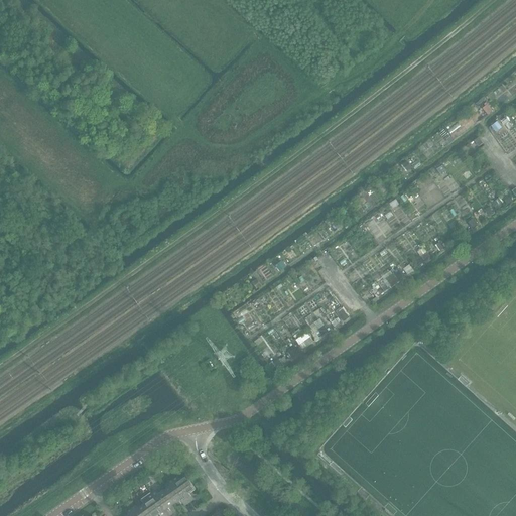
[(486,106),(483,109),(488,115),(493,111),(486,103),(484,104),(486,106)]
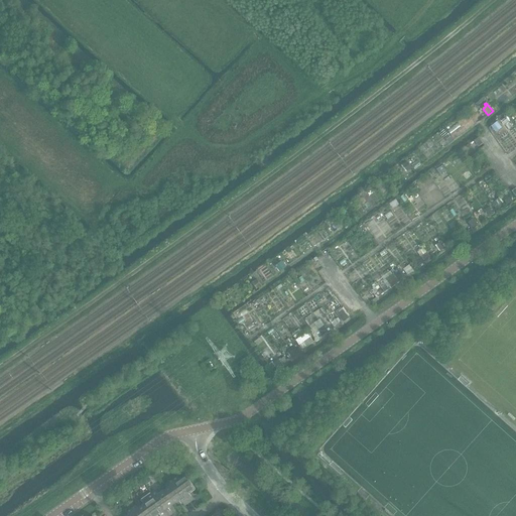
[(497,122),(491,126),(496,132),(502,128),(497,122)]
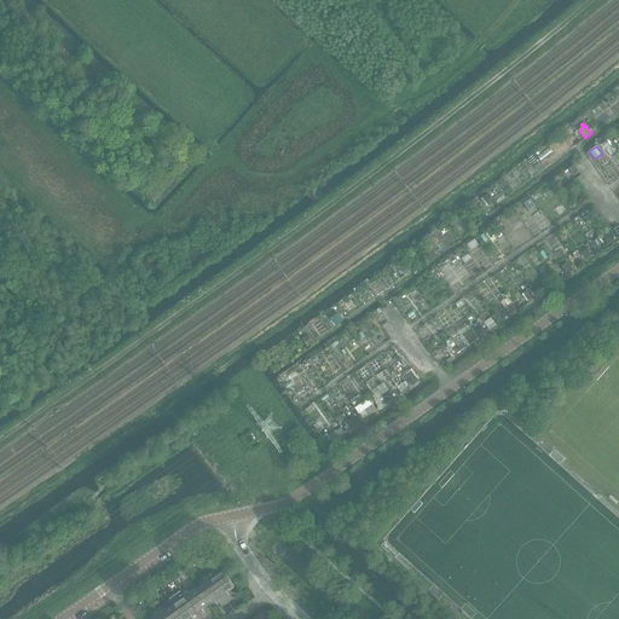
[(533,156),(527,161),(533,167),(538,162),(533,156)]
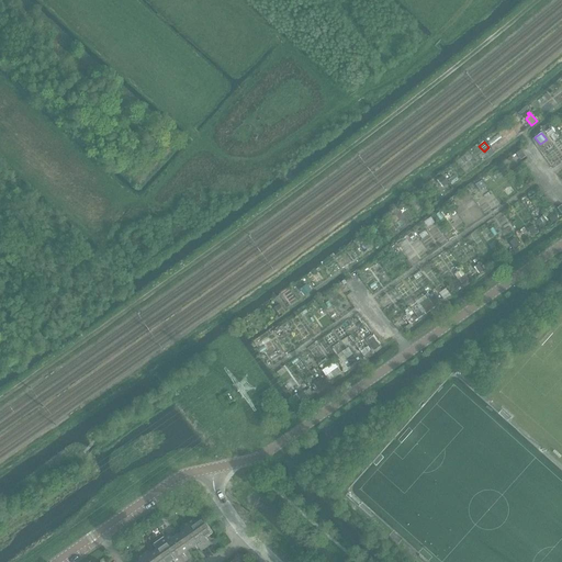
[(456,175),(449,180),(452,184),(459,179),(456,175)]
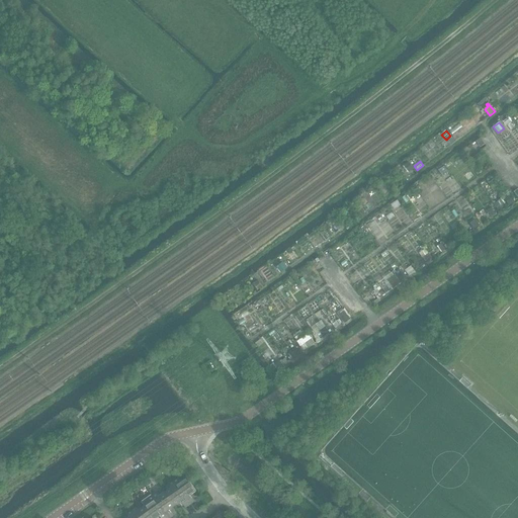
[(409,162),(404,166),(409,172),(414,169),(409,162)]
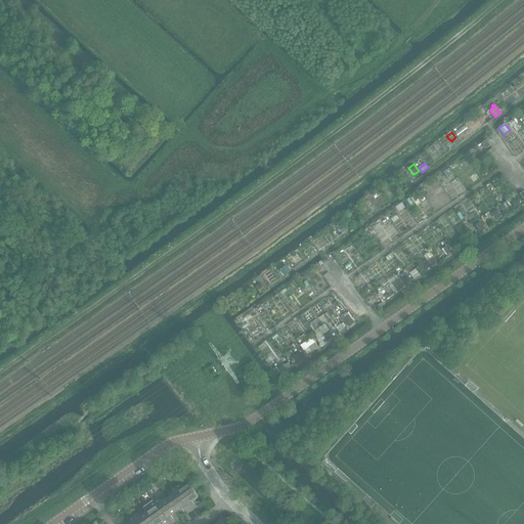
[(449,168),(443,173),(448,179),(454,175),(449,168)]
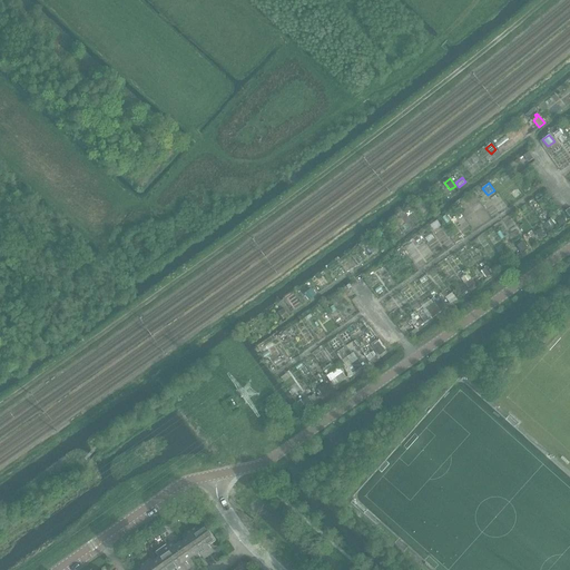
[(455,209),(449,214),(453,219),(459,215),(455,209)]
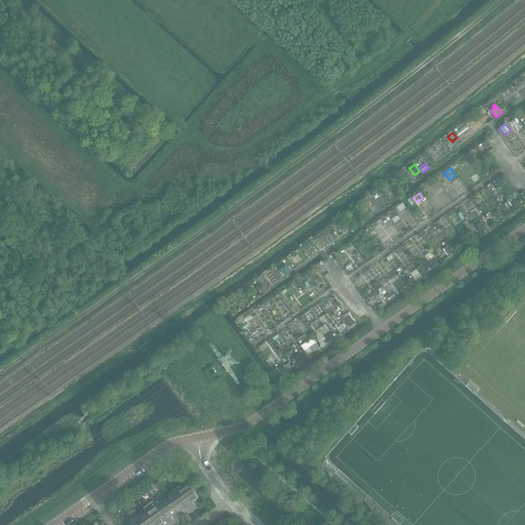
[(369,201),(365,205),(369,209),(373,206),(369,201)]
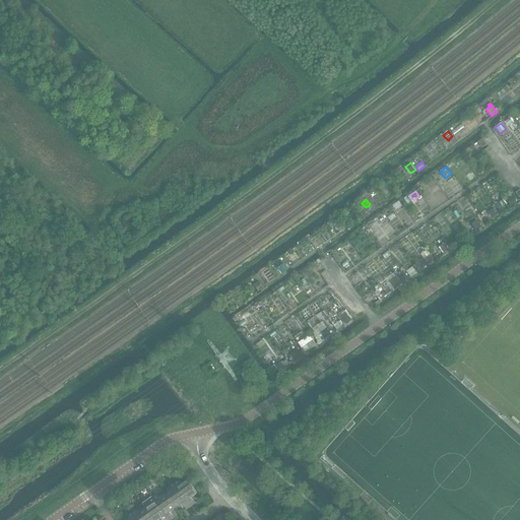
[(503,200),(497,205),(501,210),(507,206),(503,200)]
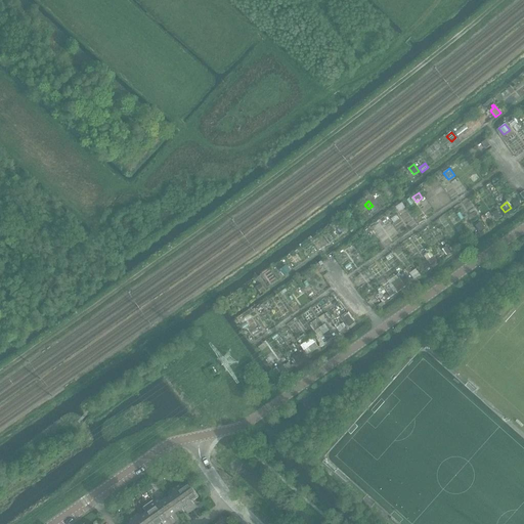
[(497,211),(492,214),(496,221),(501,217),(497,211)]
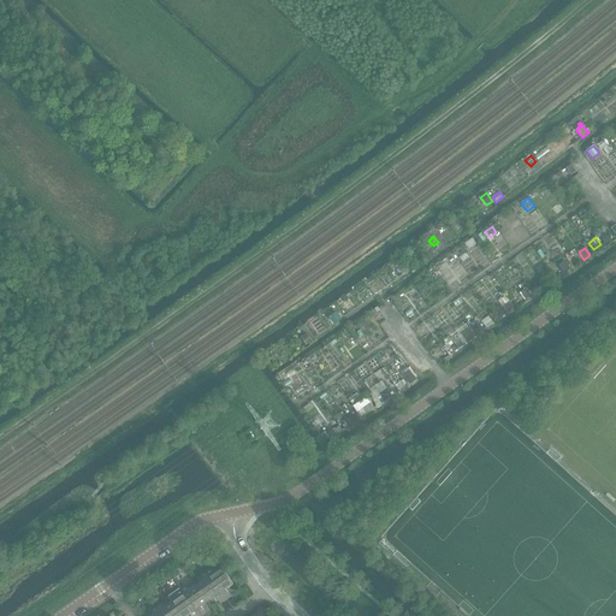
[(400,260),(395,264),(402,274),(408,271),(400,260)]
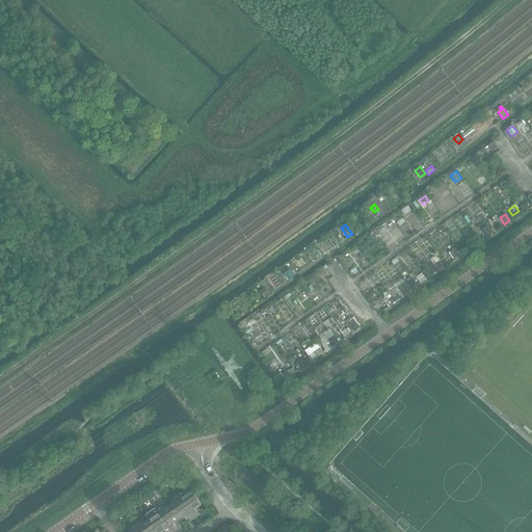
[(488,225),(484,229),(487,235),(493,232),(488,225)]
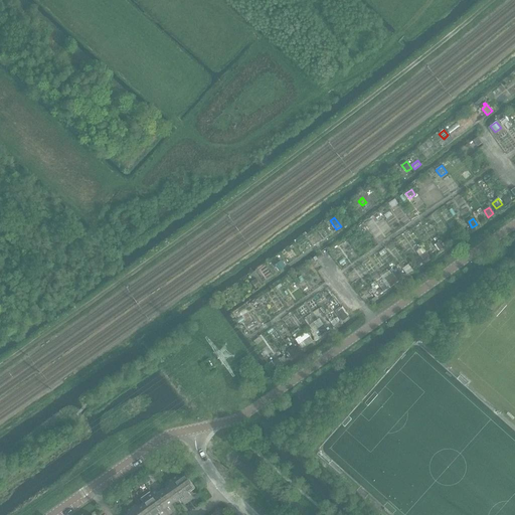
[(456,230),(451,234),(454,239),(459,235),(456,230)]
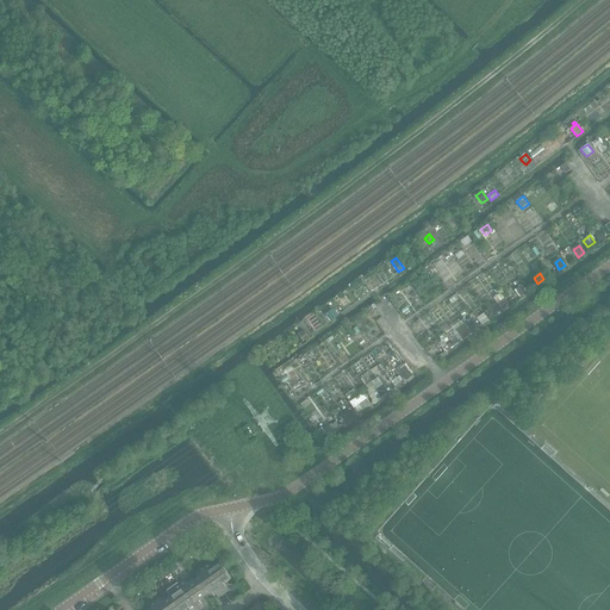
[(521,286),(516,288),(521,297),(526,293),(521,286)]
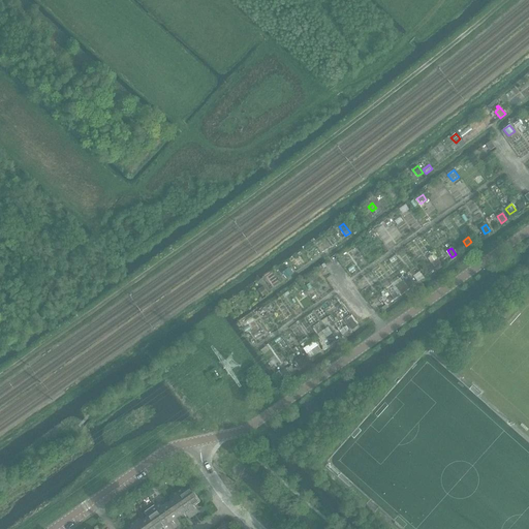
[(437,260),(431,265),(434,269),(435,268),(435,269),(440,265),(437,260)]
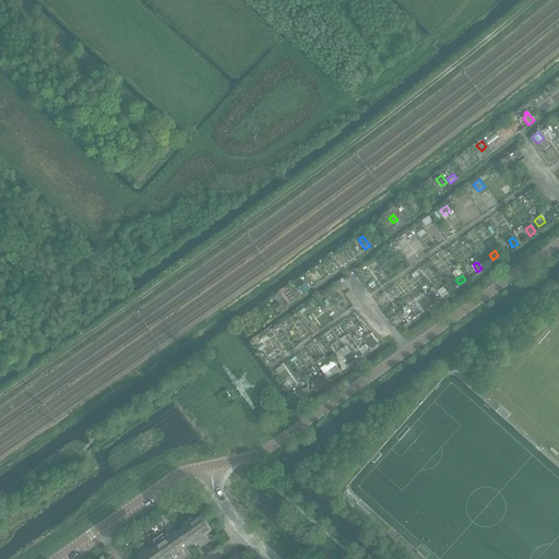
[(307,284),(300,288),(304,294),(310,289),(307,284)]
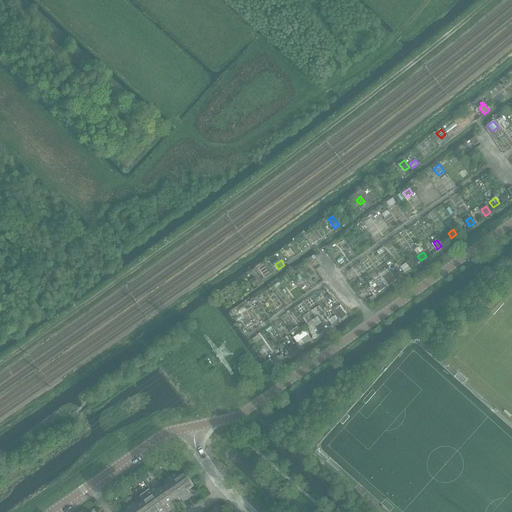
[(398,268),(392,272),(396,278),(402,274),(398,268)]
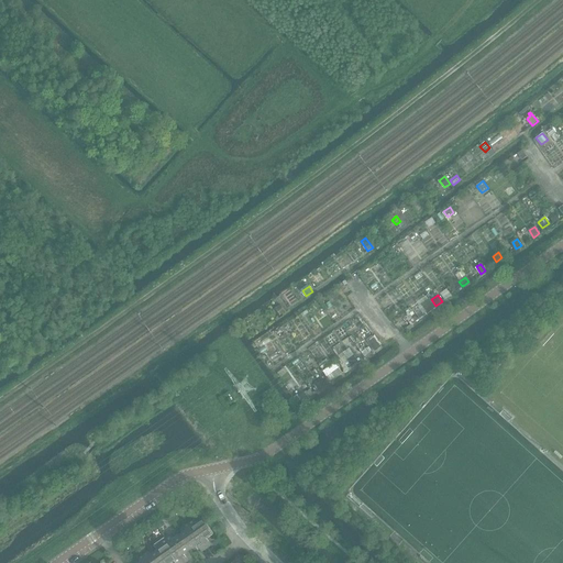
[(430,299),(421,305),(427,313),(435,307),(430,299)]
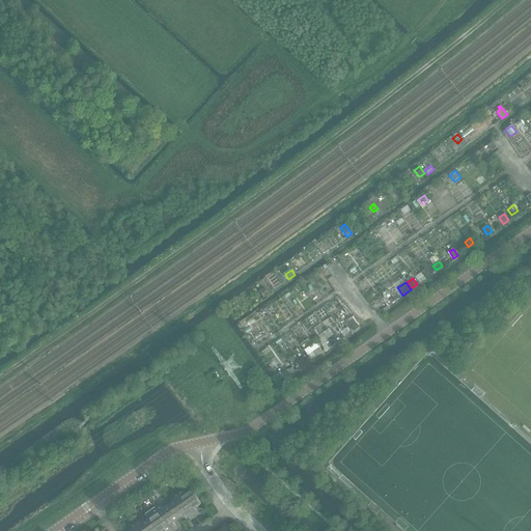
[(264,288),(260,290),(264,297),(269,294),(264,288)]
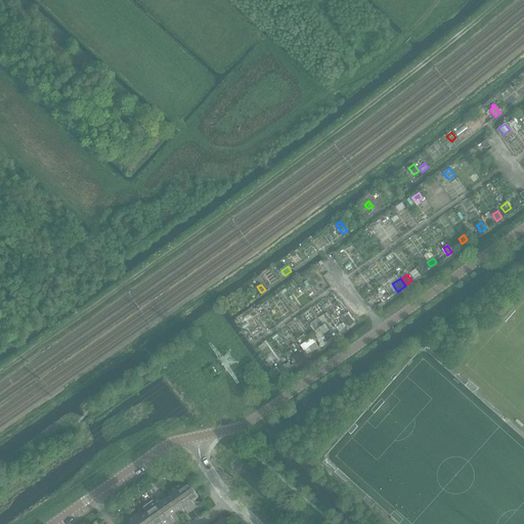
[(386,293),(381,297),(384,301),(389,297),(386,293)]
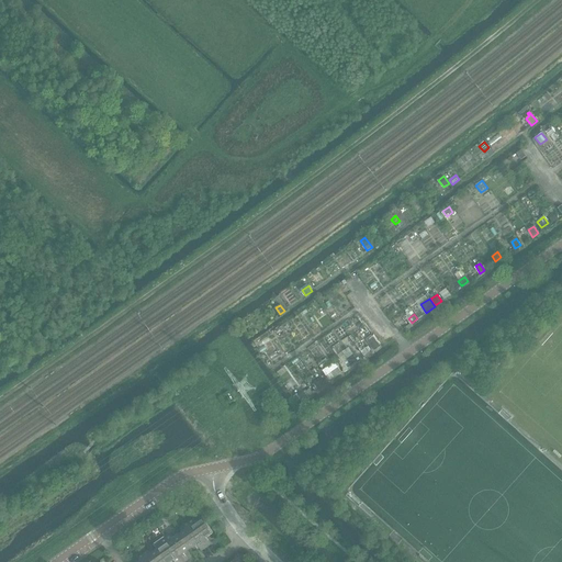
[(372,335),(366,339),(373,349),(379,345),(372,335)]
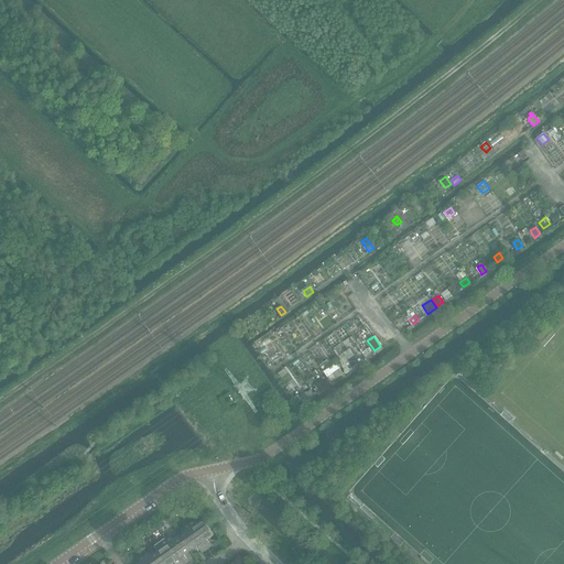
[(369,348),(362,353),(365,357),(372,351),(369,348)]
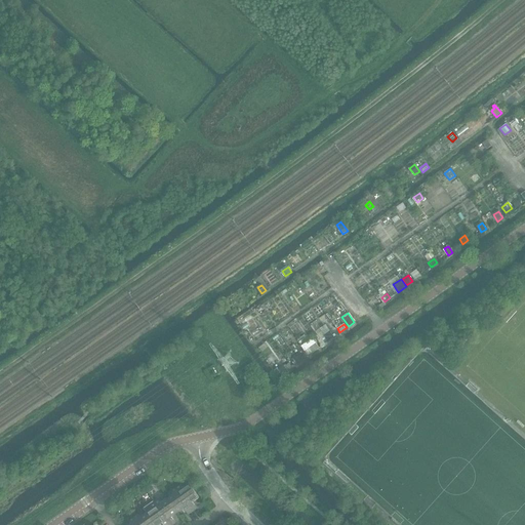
[(330,332),(324,336),(325,339),(327,341),(330,340),(333,338),(334,337),(330,332)]
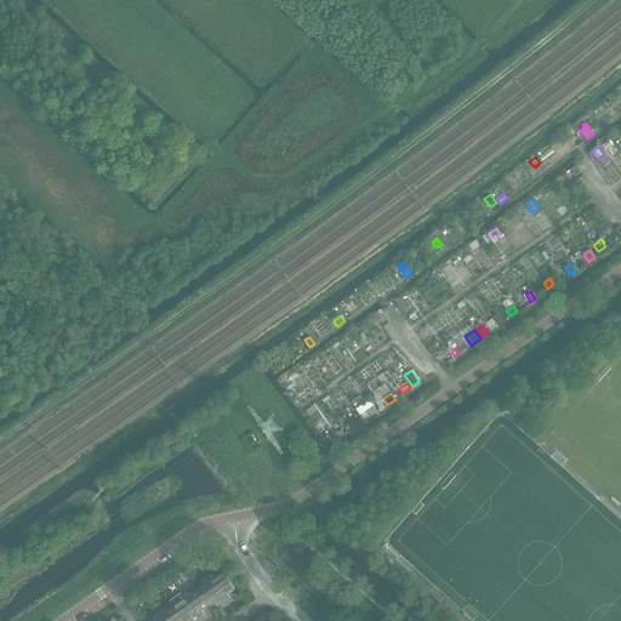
[(372,406),(366,411),(370,416),(377,411),(372,406)]
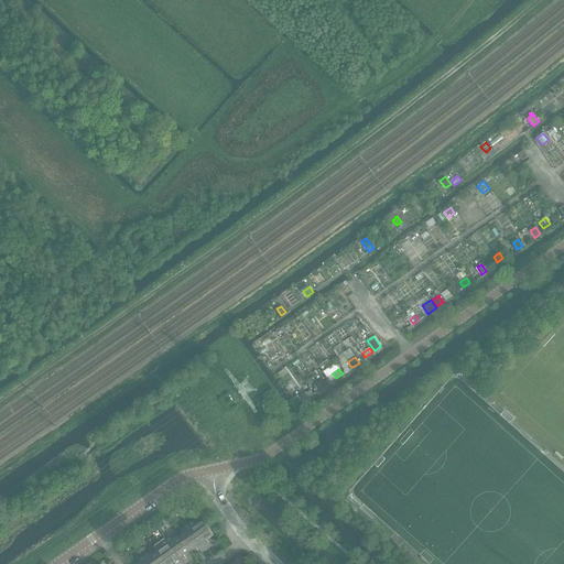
[(322,381),(315,386),(318,390),(325,386),(322,381)]
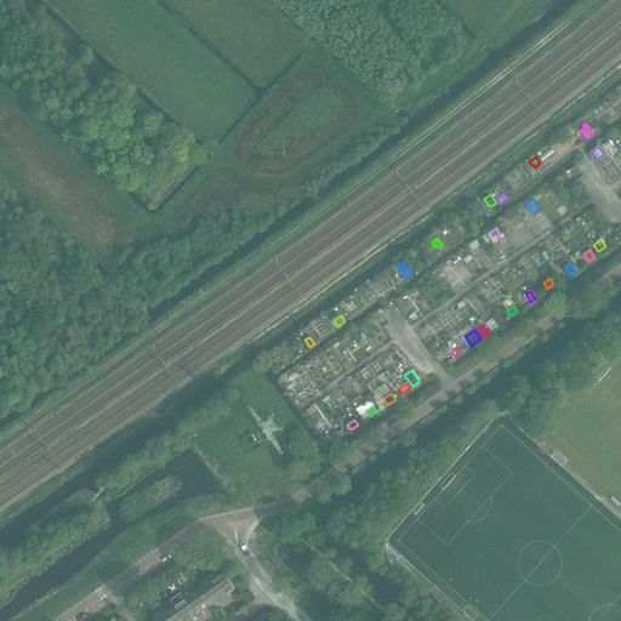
[(337,432),(330,437),(334,442),(341,436),(339,432),(337,432)]
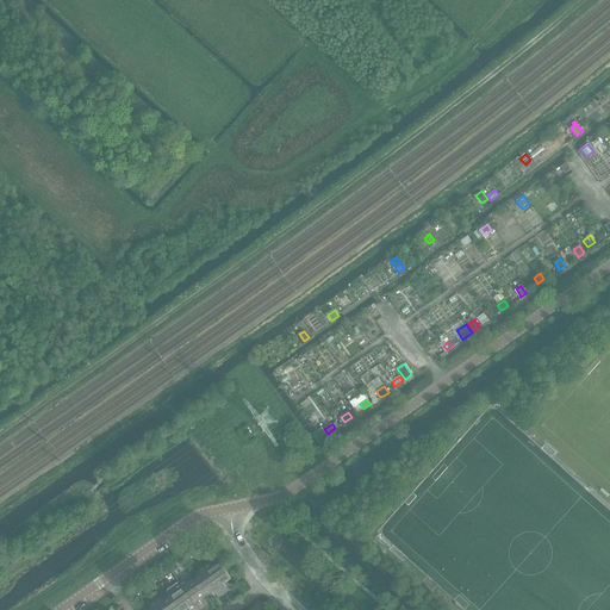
[(205,567),(224,595),(229,591),(224,584),(231,579),(219,561),(212,567),(210,564),(205,567)]
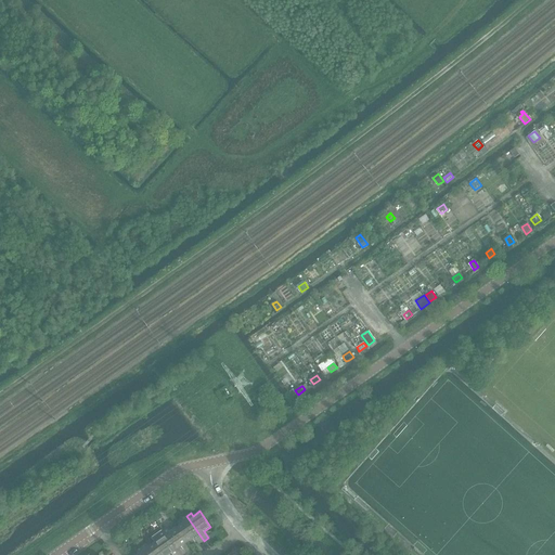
[(157,523),(163,518),(159,513),(153,517),(157,523)]
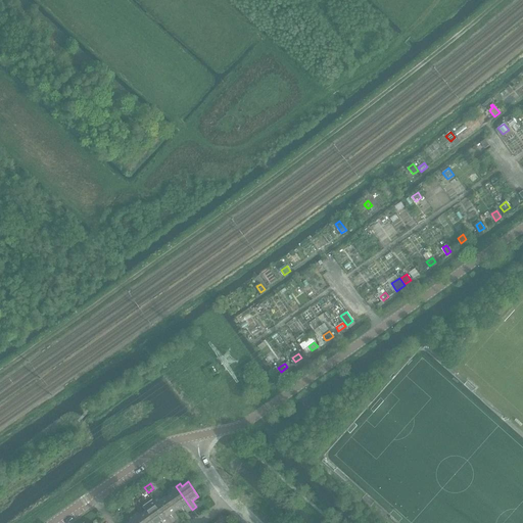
[(187,513),(192,510),(176,486),(171,490),(173,492),(167,496),(177,511),(183,507),(187,513)]
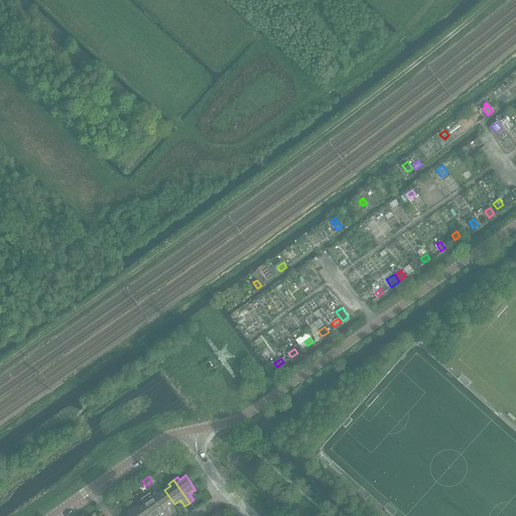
[(168,508),(174,504),(164,490),(158,494),(157,492),(152,495),(166,515),(170,515),(173,514),(168,508)]
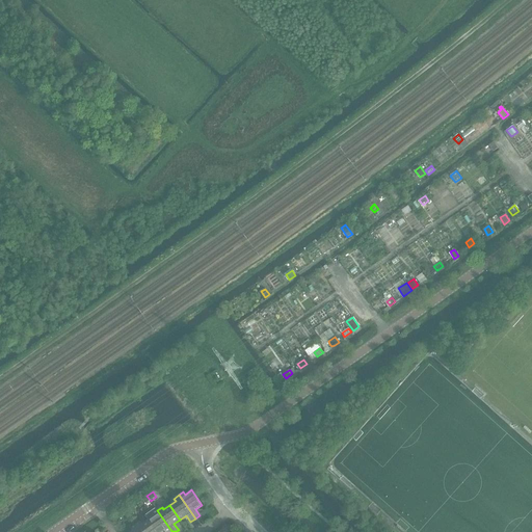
[(171,531),(157,510),(155,508),(144,515),(148,520),(156,531),(162,531),(164,531),(165,531),(171,531)]
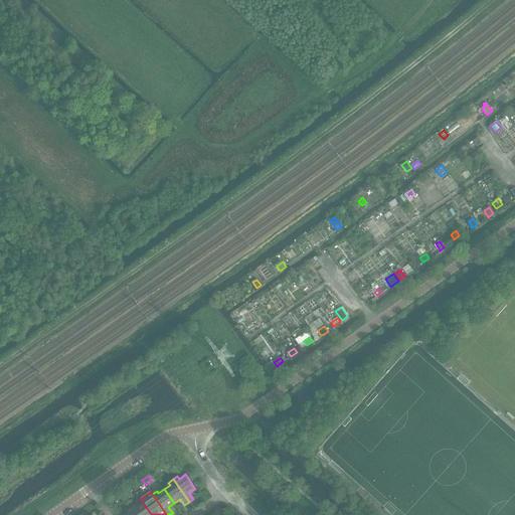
[(151,514),(143,503),(138,507),(136,505),(131,508),(135,514),(151,514)]
